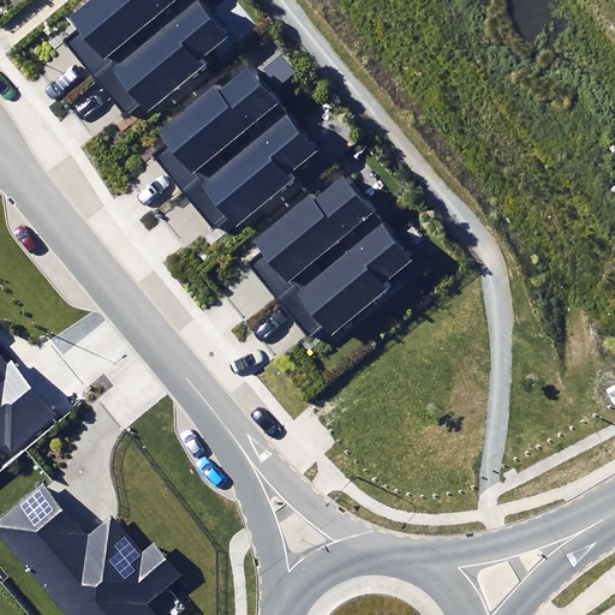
[(136,103),(147,115),(203,67),(197,60),(227,36),(196,0),(90,0),(70,18),(78,28),(64,40),(125,113),(136,103)]
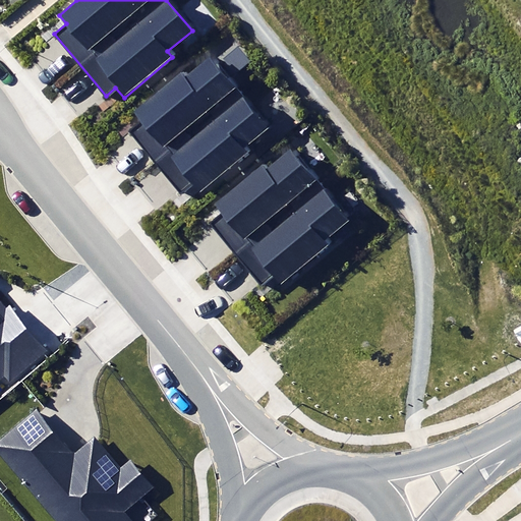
[(189,184),(198,194),(246,154),(241,148),(267,127),(208,58),(183,78),(179,73),(132,112),(139,120),(127,130),(180,192),(189,184)]
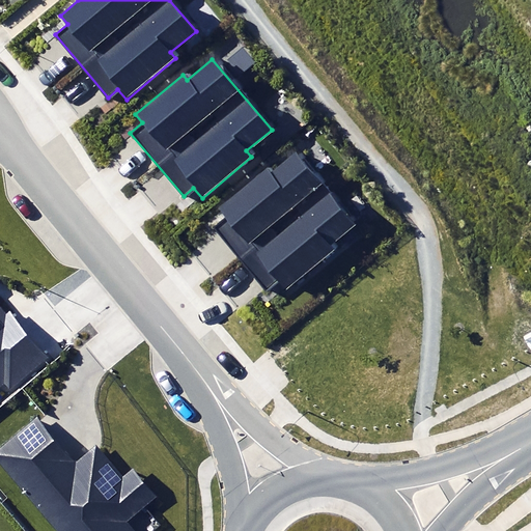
[(277,282),(286,292),(335,251),(330,246),(356,224),(296,154),(271,174),(267,169),(220,208),(227,218),(215,228),(268,290),(277,282)]
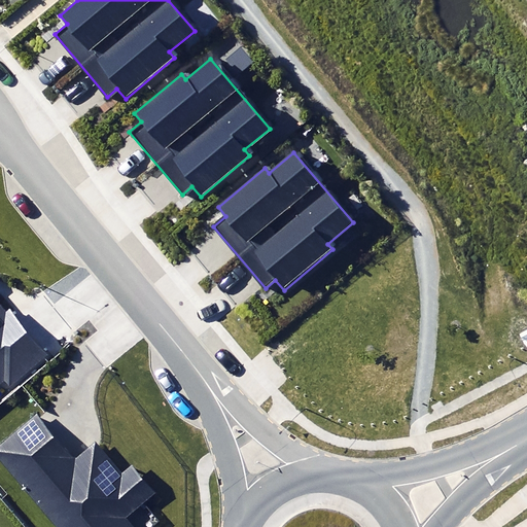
[(0,386),(2,385),(8,391),(53,355),(11,306),(4,312),(0,307),(0,386)]
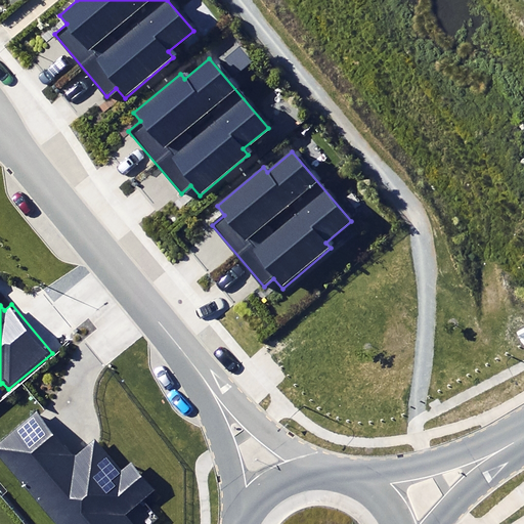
[(0,454),(57,523),(133,523),(126,516),(157,490),(132,460),(119,470),(97,443),(95,441),(73,459),(36,415),(0,444),(0,454)]
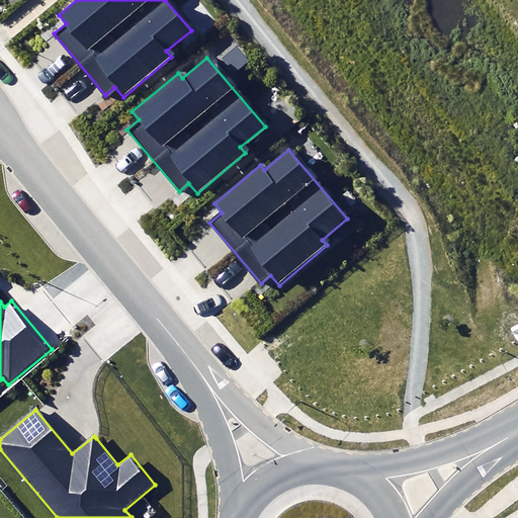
All buildings are outlined.
